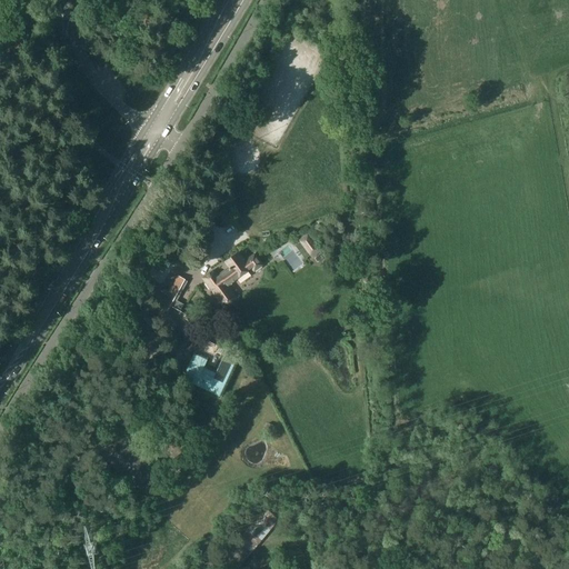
[(299,239),(312,258),(322,251),(309,232),(299,239)]
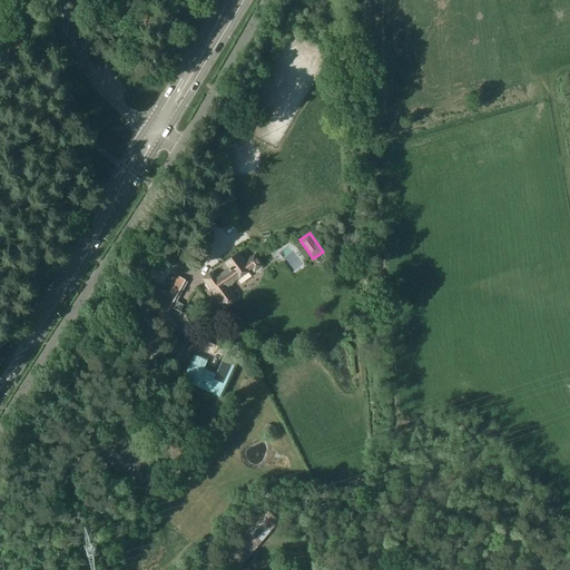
[(215,269),(203,277),(207,284),(219,302),(225,310),(238,300),(233,293),(228,286),(252,269),(254,273),(263,267),(255,255),(244,263),(237,254),(225,263),(229,268),(219,275),(215,269)]
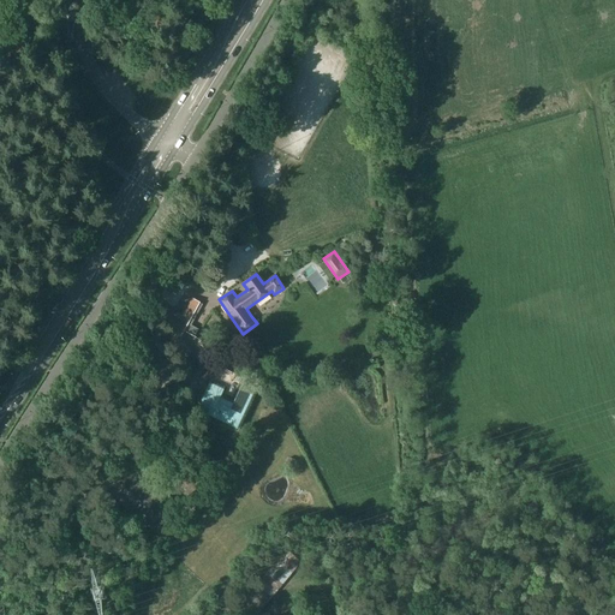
[(145,279),(139,292),(153,299),(160,286),(145,279)]
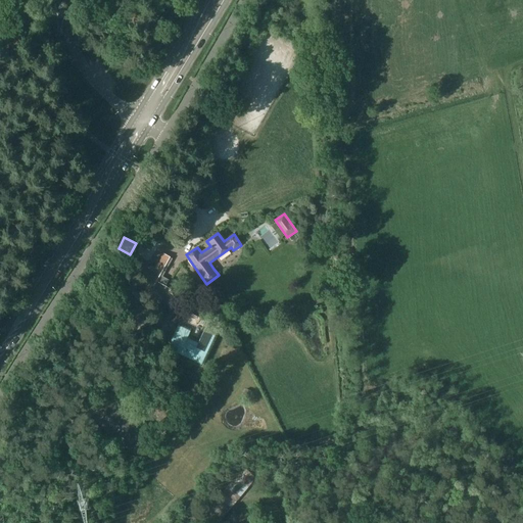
[(161,258),(150,278),(151,278),(156,281),(168,262),(170,256),(164,253),(161,258)]
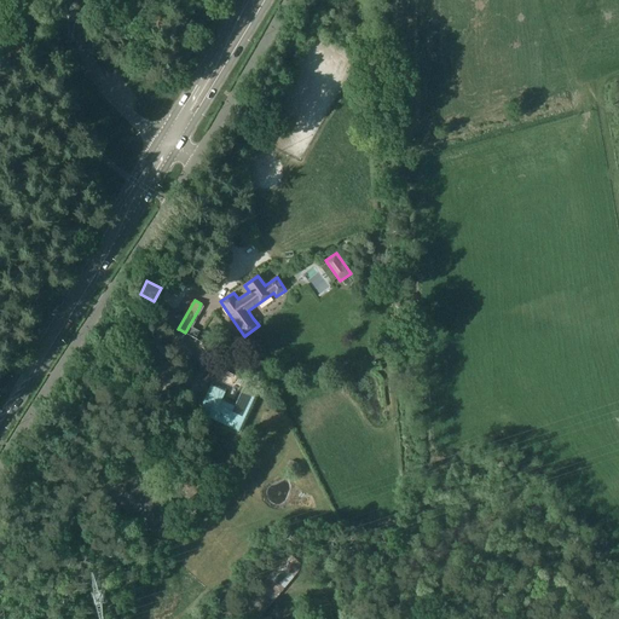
[(157,318),(149,334),(161,340),(169,324),(157,318)]
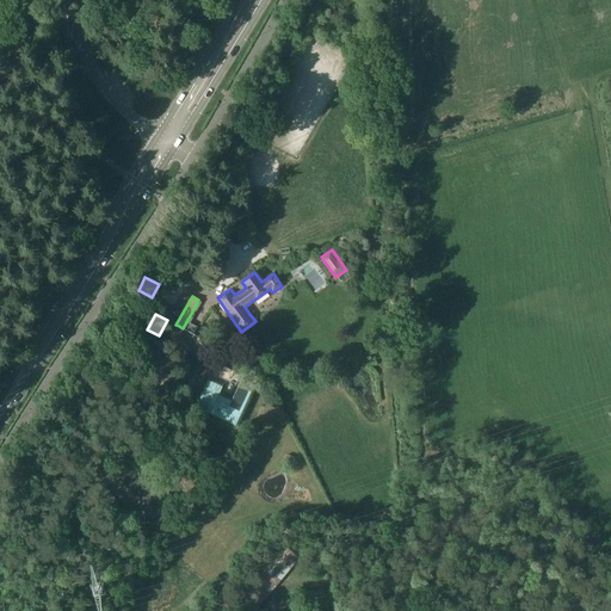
[(171,343),(170,341),(155,343),(174,365),(184,357),(190,363),(196,358),(180,339),(179,335),(183,328),(177,325),(176,325),(171,335),(171,340),(172,343),(171,343)]
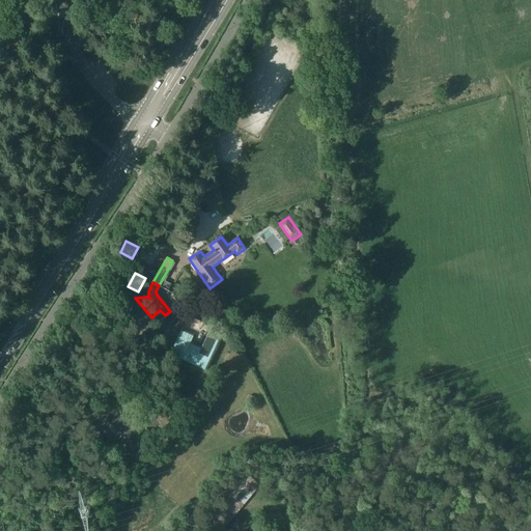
[(194,336),(182,331),(170,354),(204,370),(222,335),(211,330),(201,348),(191,343),(194,336)]
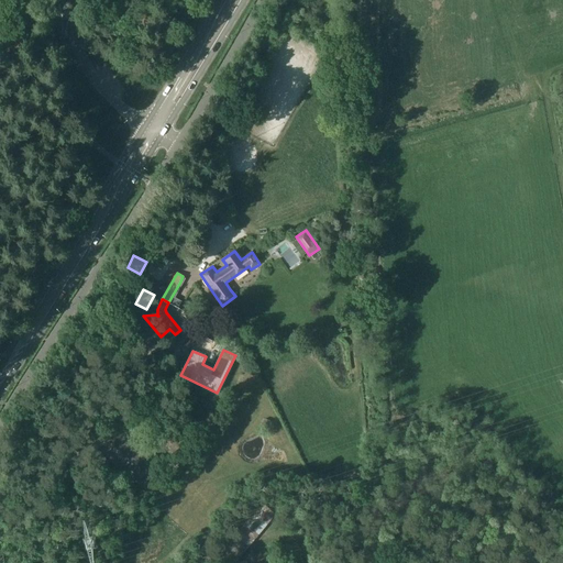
[(214,550),(230,562),(235,562),(276,515),(257,498),(214,550)]
